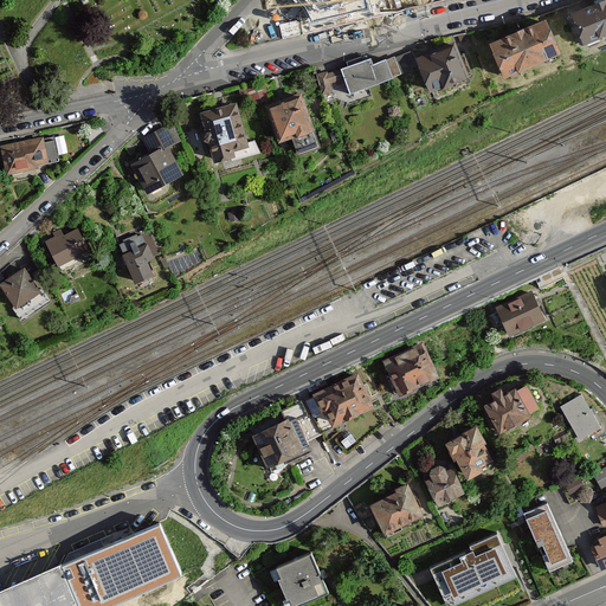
[(334,0),(339,11),(371,0),(334,0)]
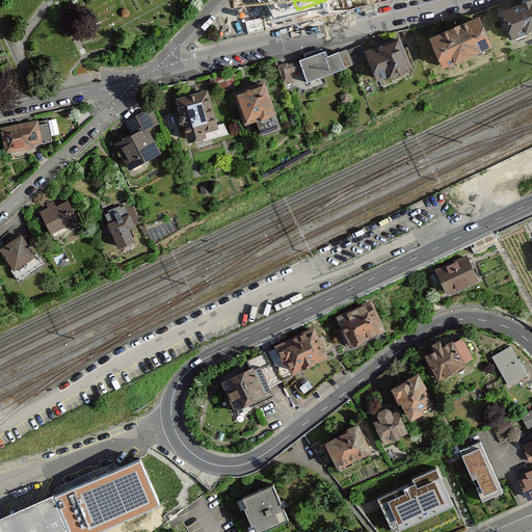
[(531,33),(531,0),(524,0),(501,10),(514,41),(531,33)]
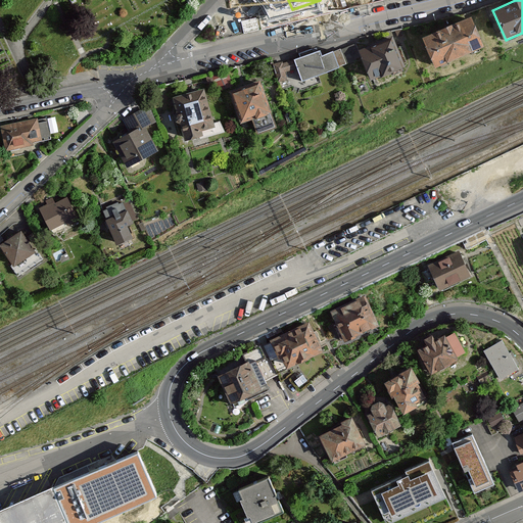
[(422,35),(435,65),(485,45),(472,13),(422,35)]
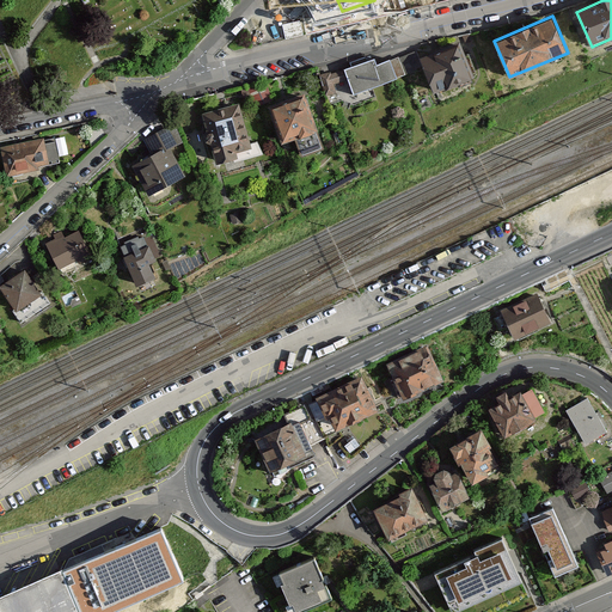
[(286,19),(286,34),(304,32),(303,19),(286,19)]
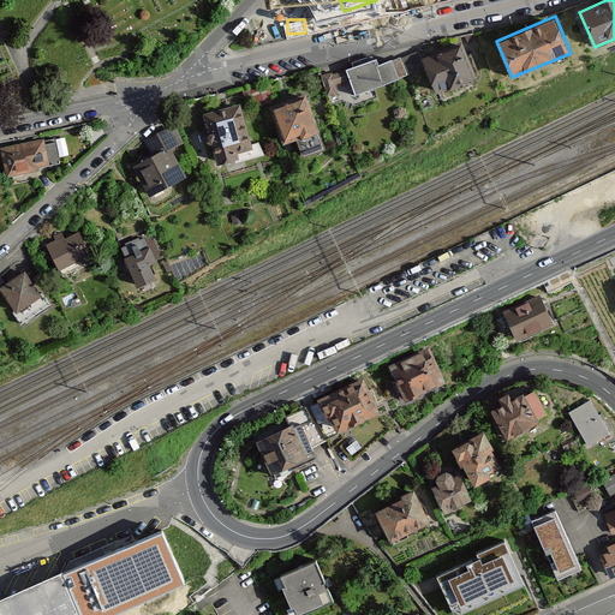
[(461,40),(419,55),(425,71),(436,102),(479,87),(461,40)]
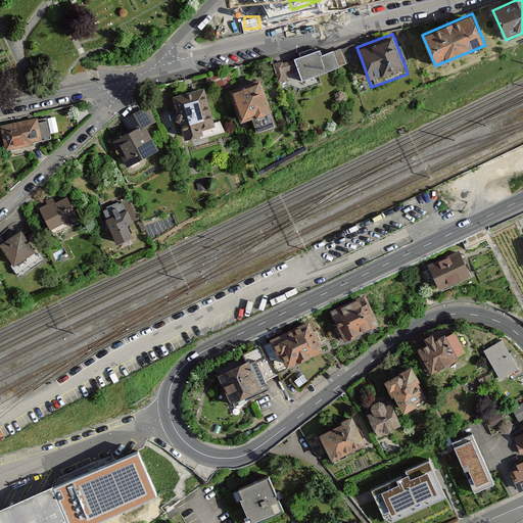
[(319,48),(274,64),(283,89),(362,60),(357,47),(323,59),(319,48)]
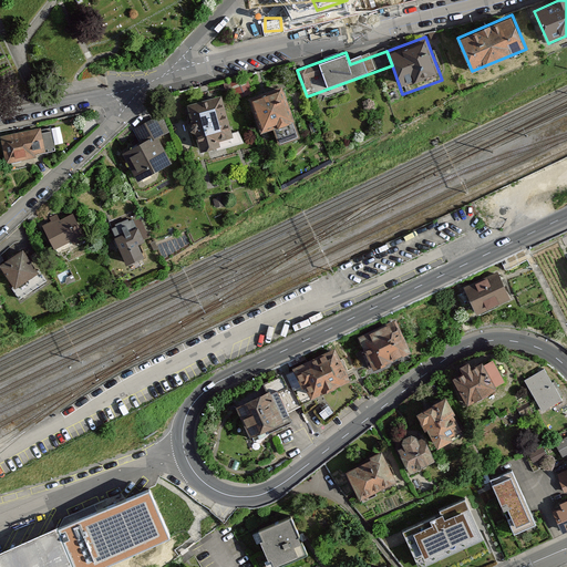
[(281,82),(244,100),(259,134),(297,116),(281,82)]
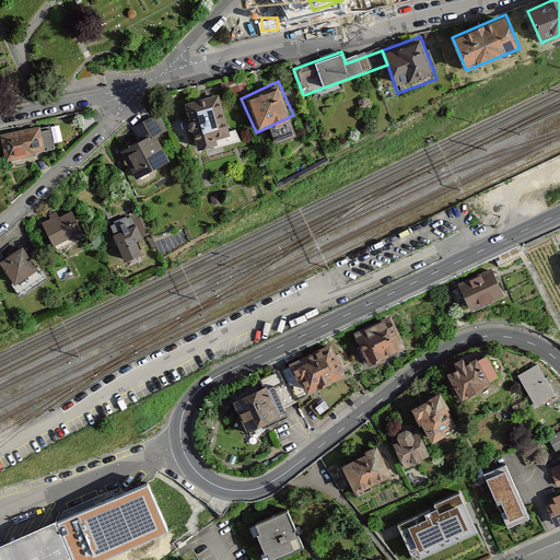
[(217,93),(179,104),(196,152),(232,140),(217,93)]
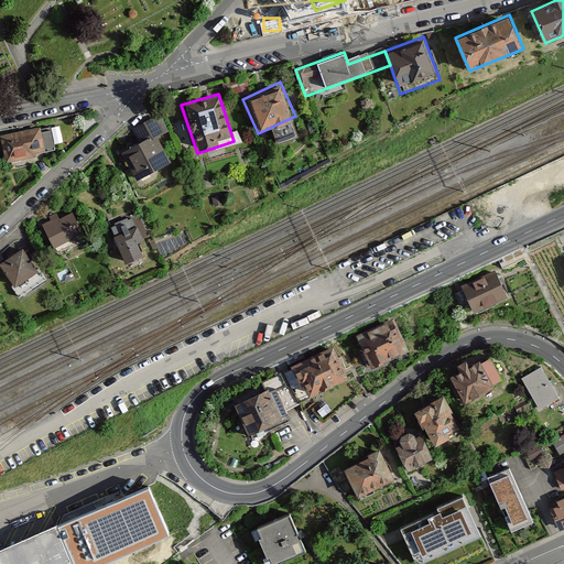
[(120,152),(137,180),(169,162),(155,139),(165,133),(155,116),(136,127),(143,139),(120,152)]
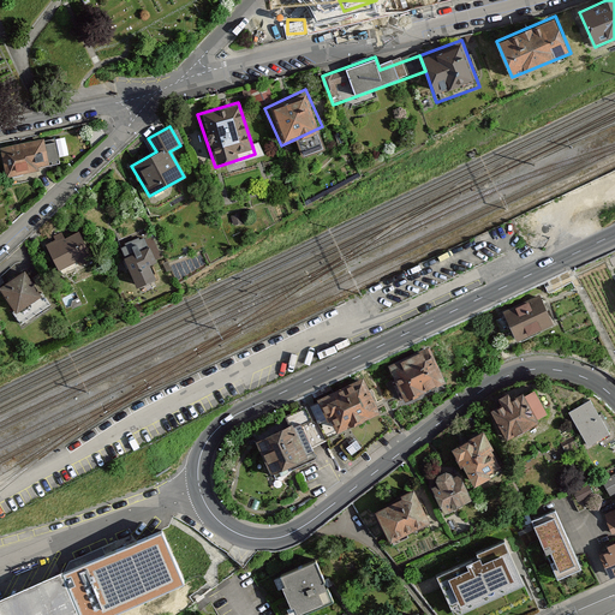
[(54,136),(0,147),(0,154),(7,186),(35,181),(35,175),(60,168),(54,136)]
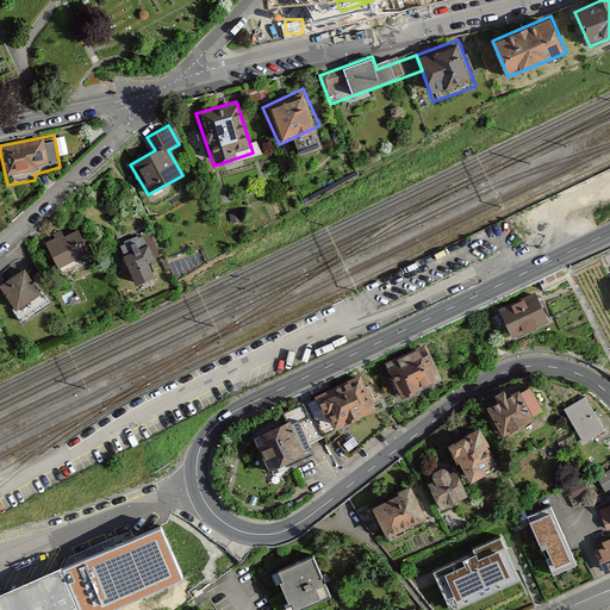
[(80,228),(49,242),(62,269),(93,255),(80,228)]
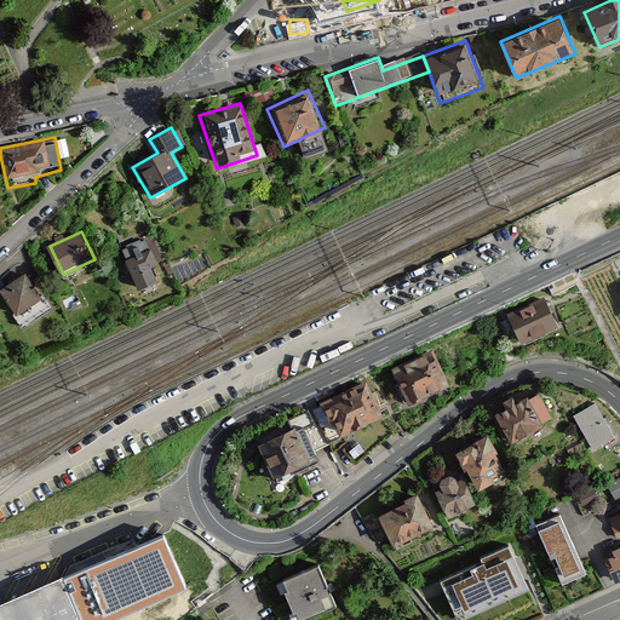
[(126,257),(139,287),(158,280),(151,265),(158,263),(150,247),(126,257)]
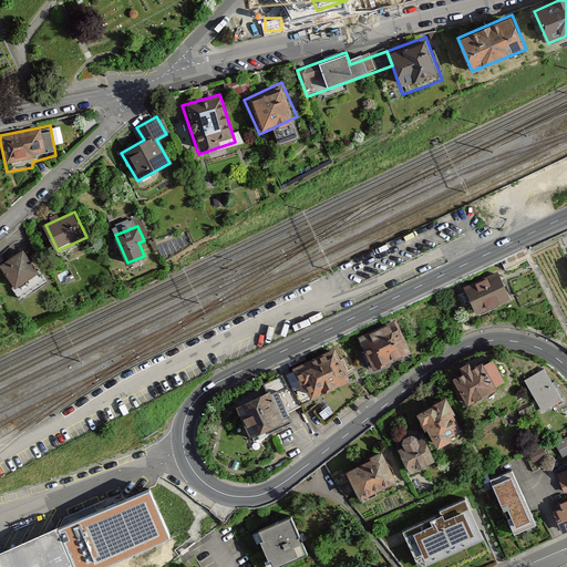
[(21,251),(1,265),(16,285),(12,287),(19,299),(47,280),(39,269),(35,271),(21,251)]
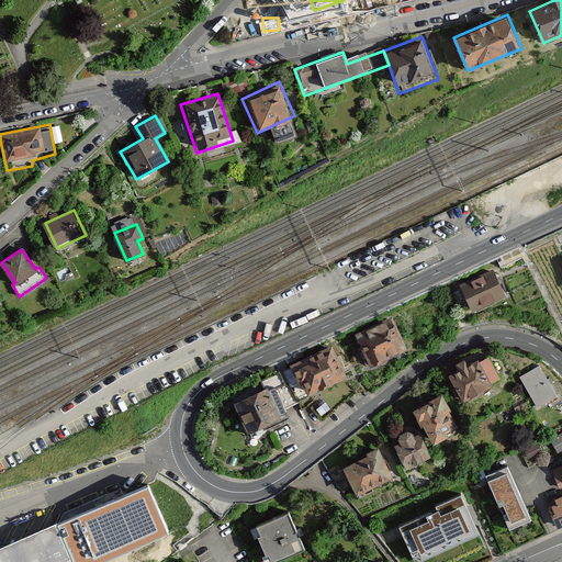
[(495,267),(460,282),(471,307),(506,293),(495,267)]
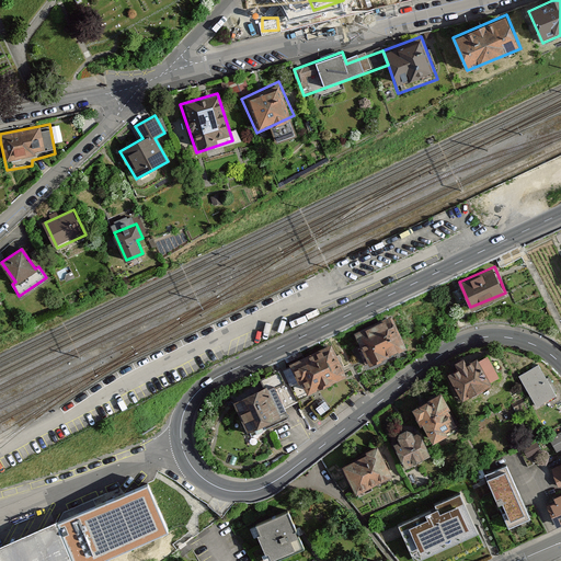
[(368,362),(407,345),(393,313),(355,330),(368,362)]
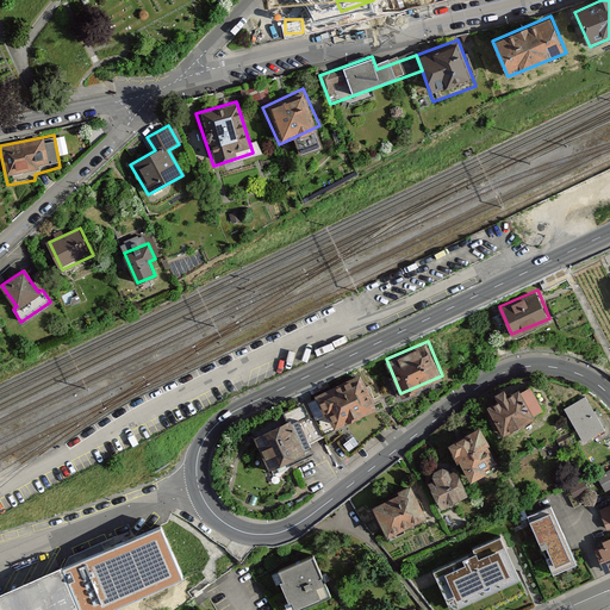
[(312,394),(328,429),(378,405),(362,372),(312,394)]
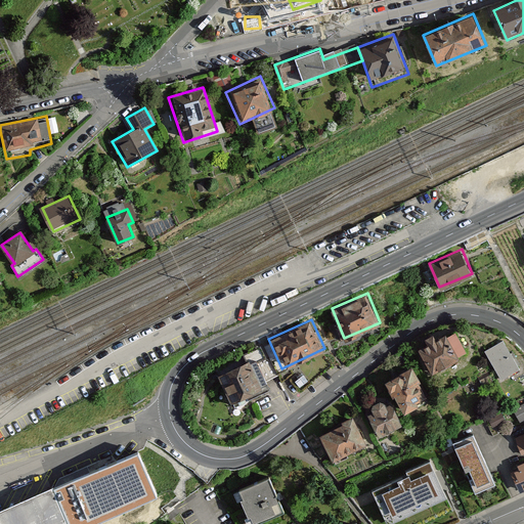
[(436,338),(433,332),(426,335),(429,342),(419,347),(431,370),(468,351),(455,328),(436,338)]
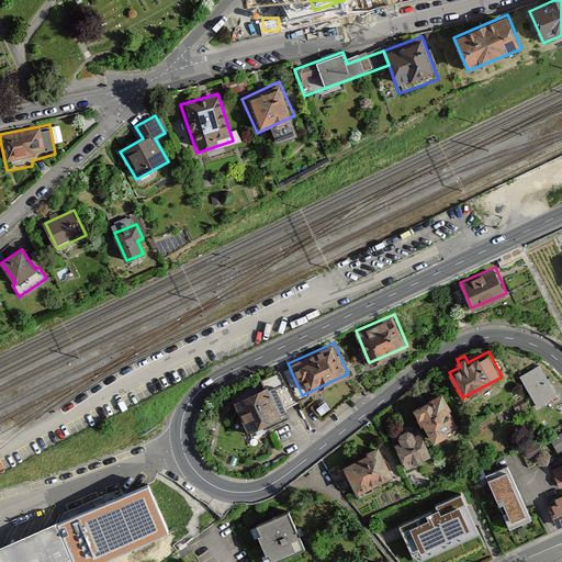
[(521,378),(538,406),(559,394),(541,366),(521,378)]
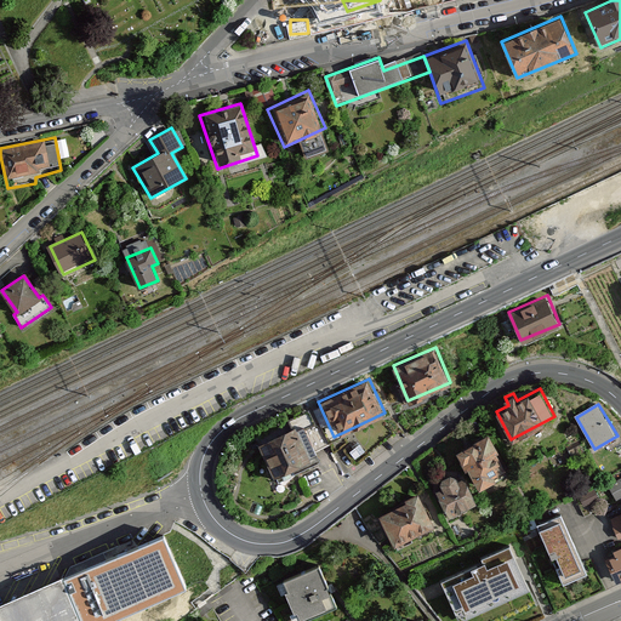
[(319,459),(305,421),(258,439),(273,476),(319,459)]
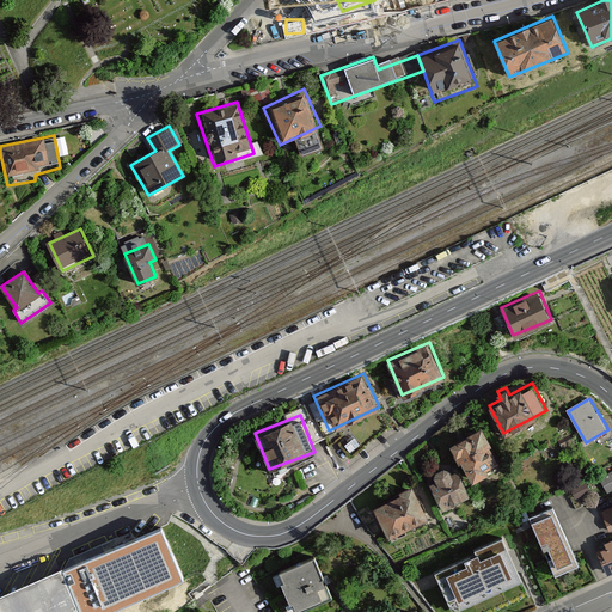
[(470,481),(493,469),(489,461),(499,457),(481,426),(450,442),(470,481)]
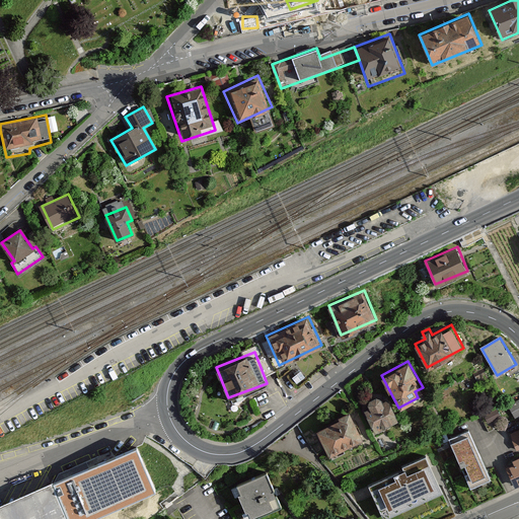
[(385,392),(368,398),(371,406),(366,409),(373,430),(396,422),(385,392)]
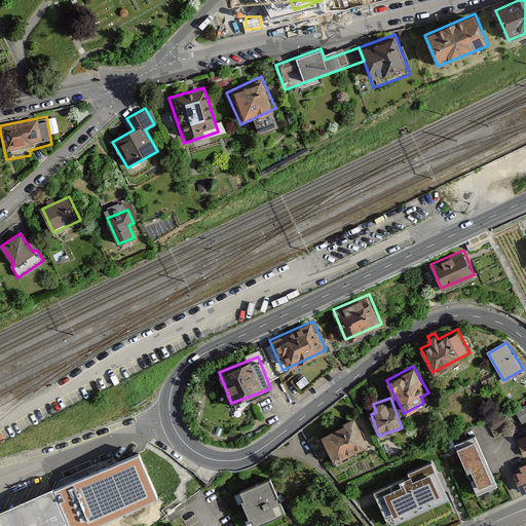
[(525,402),(511,411),(517,422),(525,416),(525,402)]
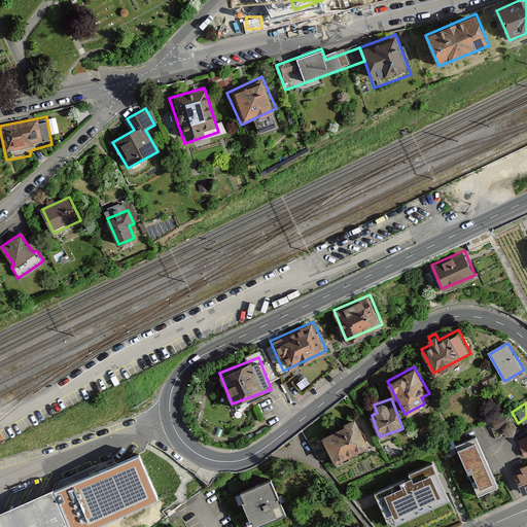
[(334,461),(369,444),(355,417),(320,434),(334,461)]
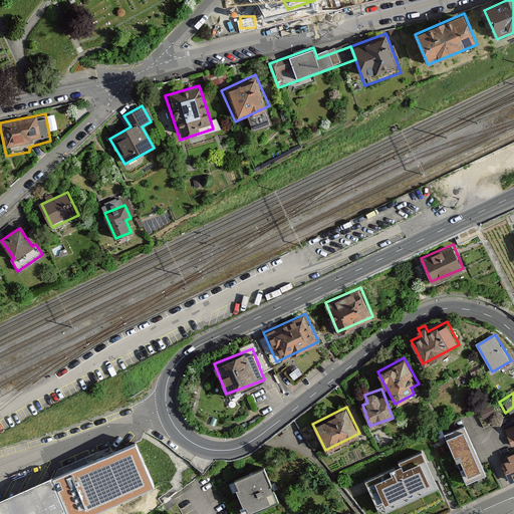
[(445,431),(456,460),(461,458),(466,471),(463,472),(466,481),(487,473),(468,423),(445,431)]
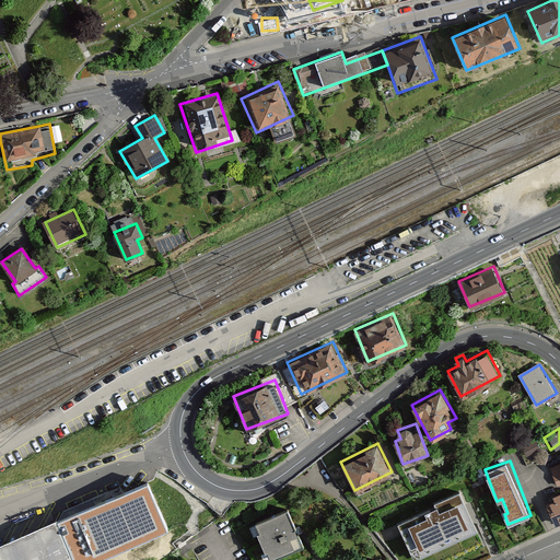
[(58,522),(74,559),(94,559),(166,531),(147,486),(58,522)]
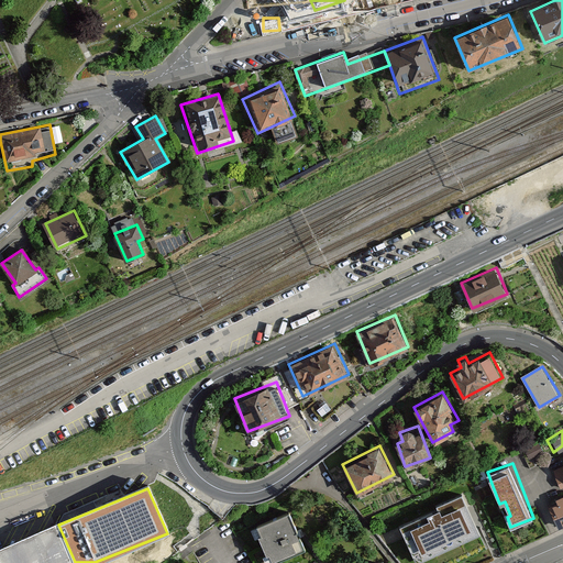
[(556,506),(549,509),(558,530),(562,527),(562,496),(554,500),(556,506)]
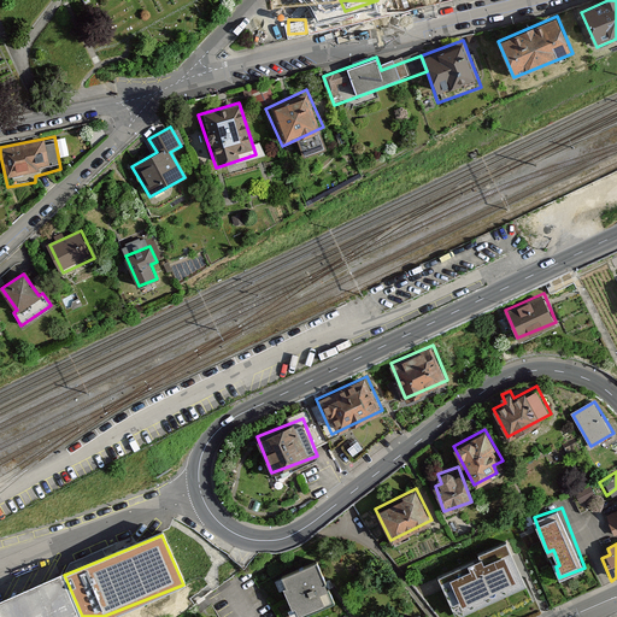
[(275,579),(293,616),(303,616),(333,603),(311,559),(275,579)]
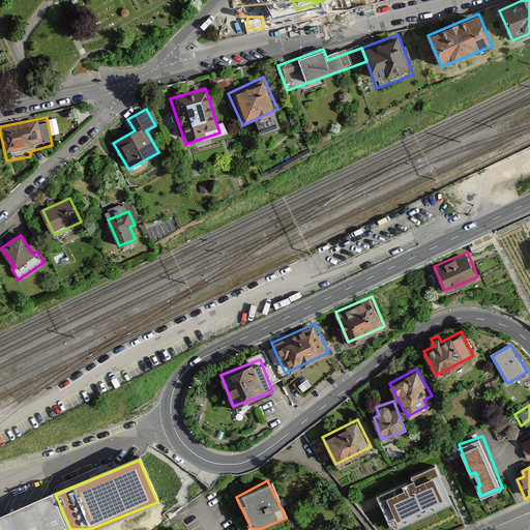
[(404,500),(410,517),(416,513),(422,528),(460,513),(448,482),(404,500)]
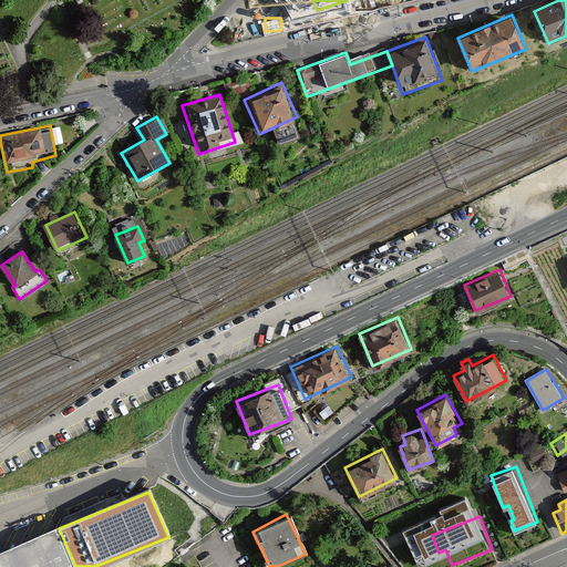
[(0,566),(75,566),(59,528),(0,554),(0,566)]
